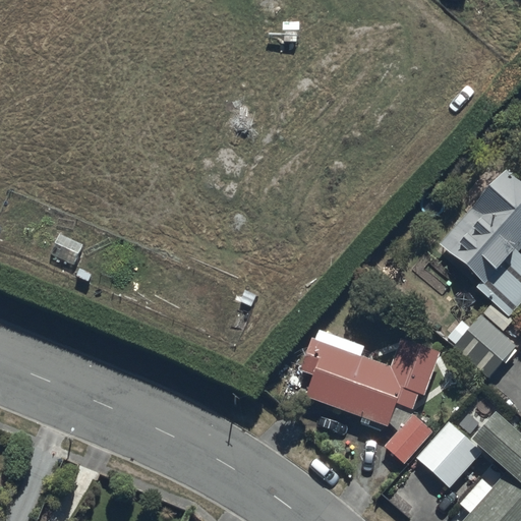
[(483,312),(504,330),(513,319),(511,316),(520,304),(520,254),(518,252),(520,248),(520,184),(504,170),(442,245),(482,279),(475,286),(493,300),(483,312)]
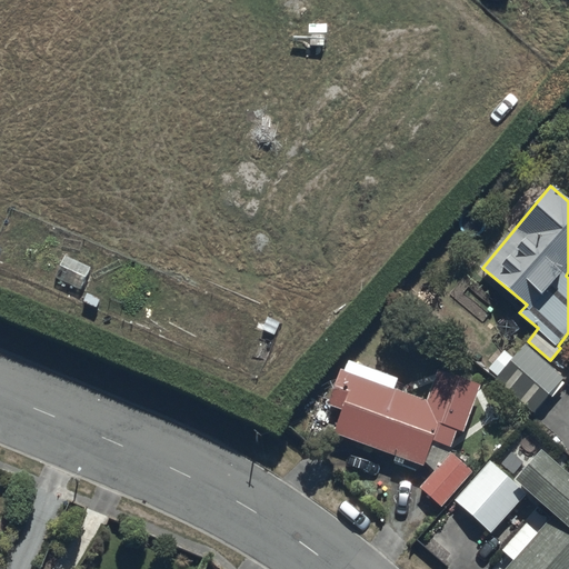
[(92,270),(66,257),(55,279),(81,291),(92,270)]
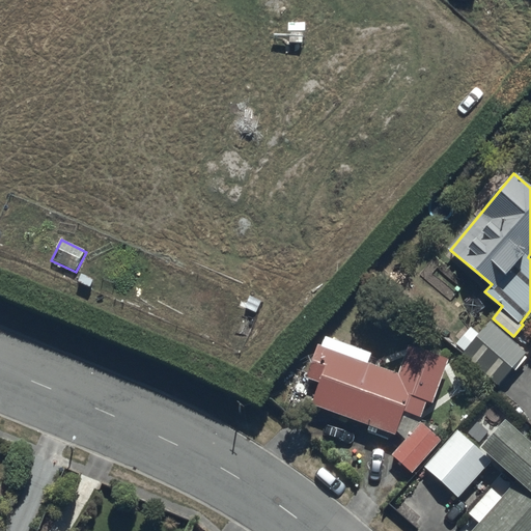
[(465,352),(463,354),(497,386),(527,355),(492,322),(479,334),(472,328),(456,344),(465,352)]
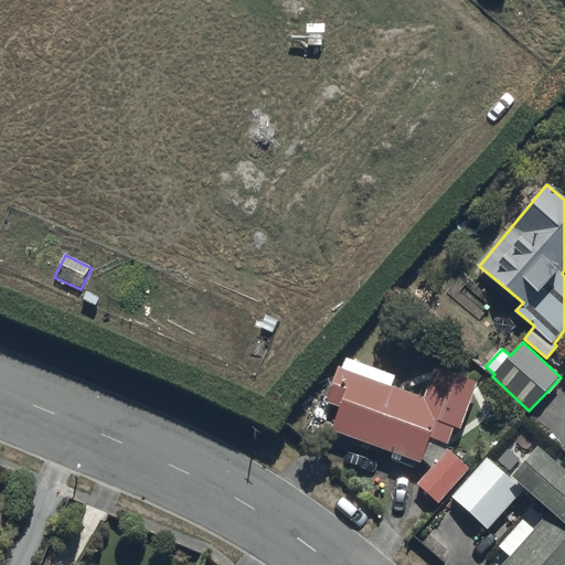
[(478,383),(435,366),(424,397),(393,386),(396,375),(347,356),(341,369),(337,368),(326,400),(340,405),(331,432),(420,465),(430,437),(447,443),(454,426),(461,428),(478,383)]
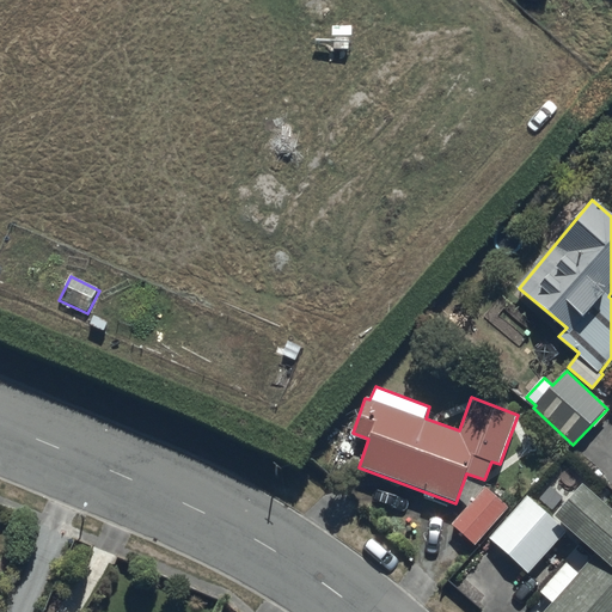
[(452,525),(473,545),(509,507),(488,487),(452,525)]
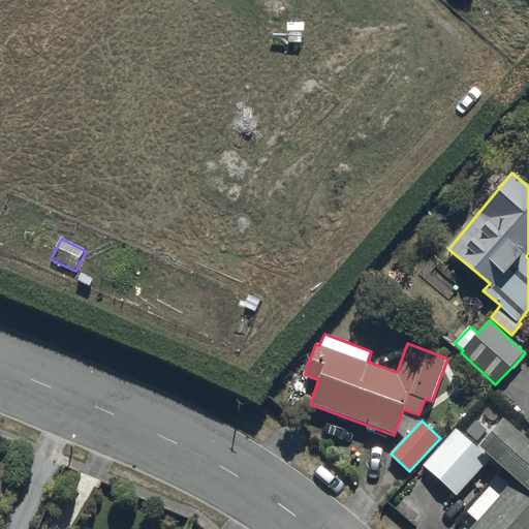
[(528,528),(528,442),(504,421),(479,448),(517,480),(502,497),(491,488),(468,514),(476,522),(469,528),(528,528)]
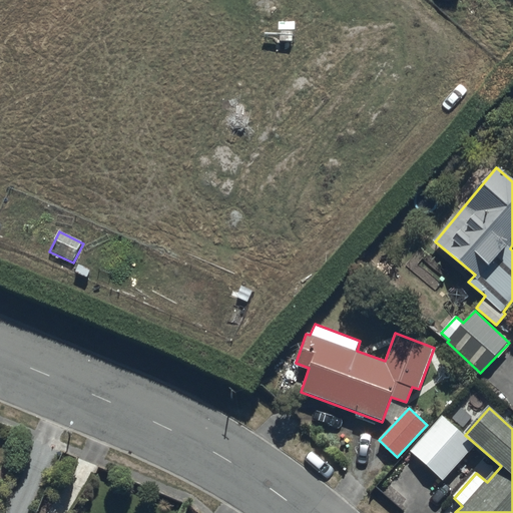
[(475,445),(440,415),(409,452),(443,481),(475,445)]
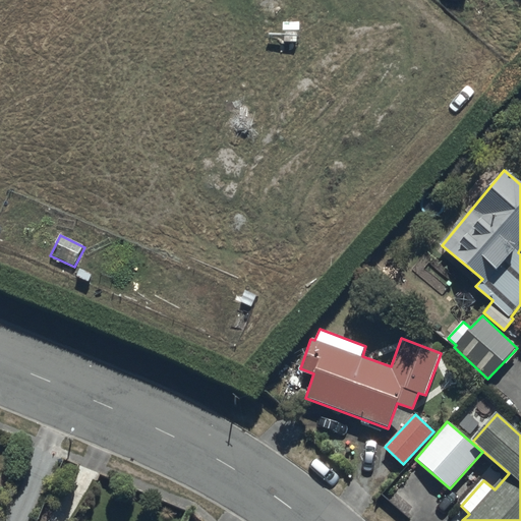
All buildings are outlined.
